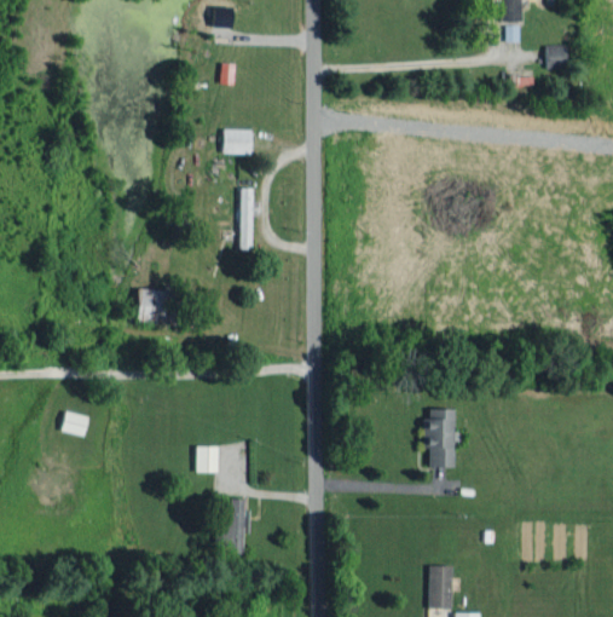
[(522,22),(521,0),(499,0),(501,22),(522,22)]
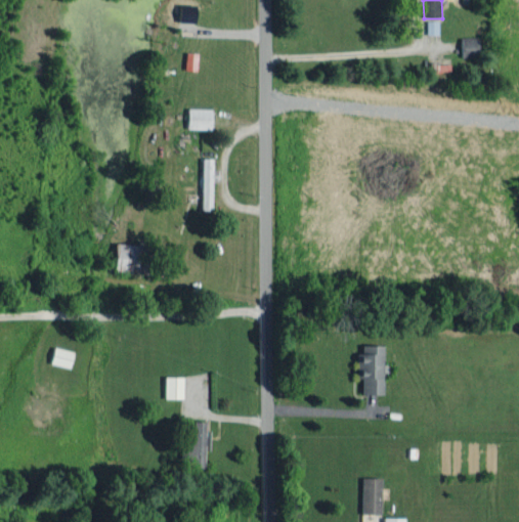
[(441,36),(441,22),(429,22),(429,36),(441,36)]
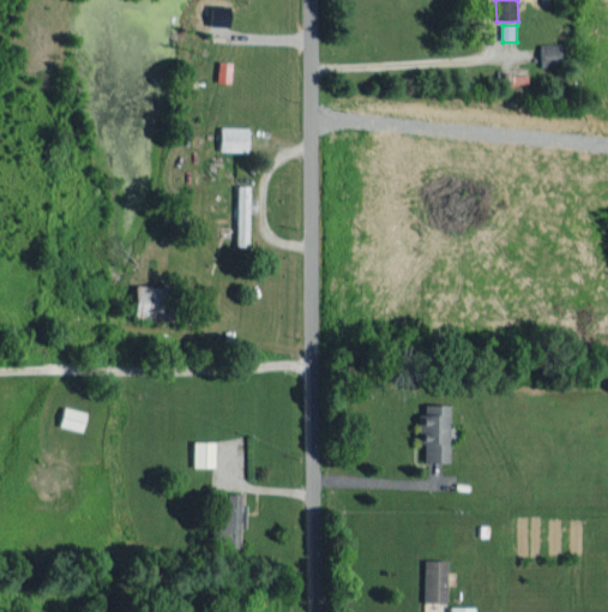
[(565,45),(542,45),(542,69),(565,69),(565,45)]
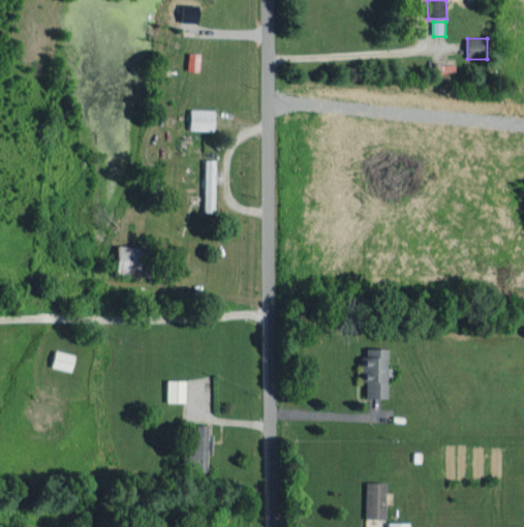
[(216,111),(191,110),(191,131),(215,131),(216,111)]
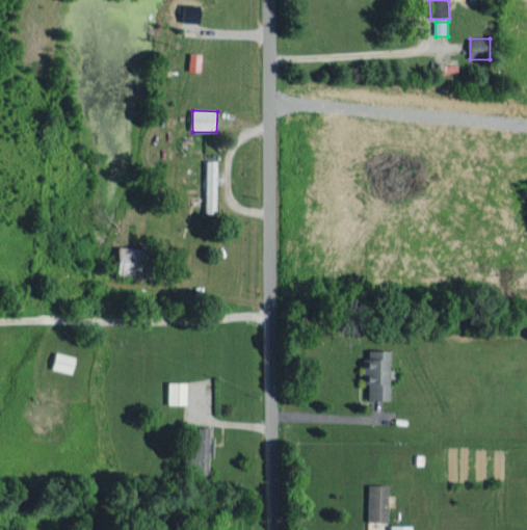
[(218,215),(217,161),(206,161),(207,215),(218,215)]
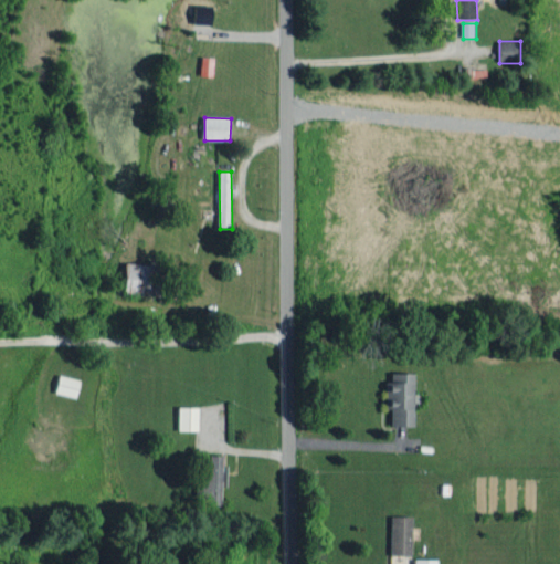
[(149,265),(126,264),(125,292),(148,293),(149,265)]
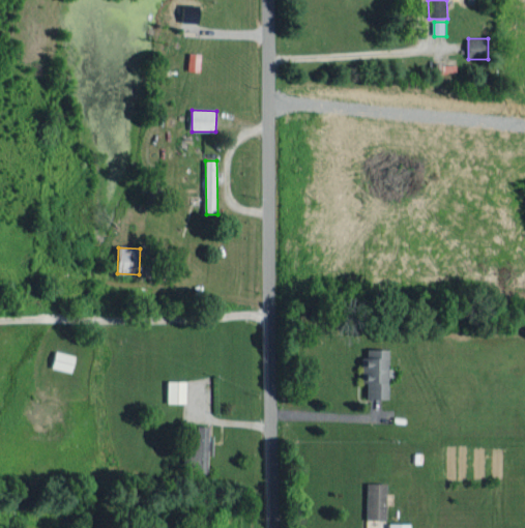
[(367,400),(389,400),(389,350),(363,351),(363,383),(367,383),(367,400)]
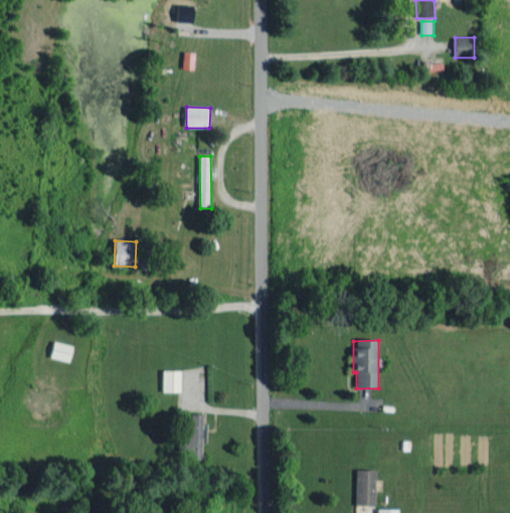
[(50,358),(71,363),(75,347),(54,342),(50,358)]
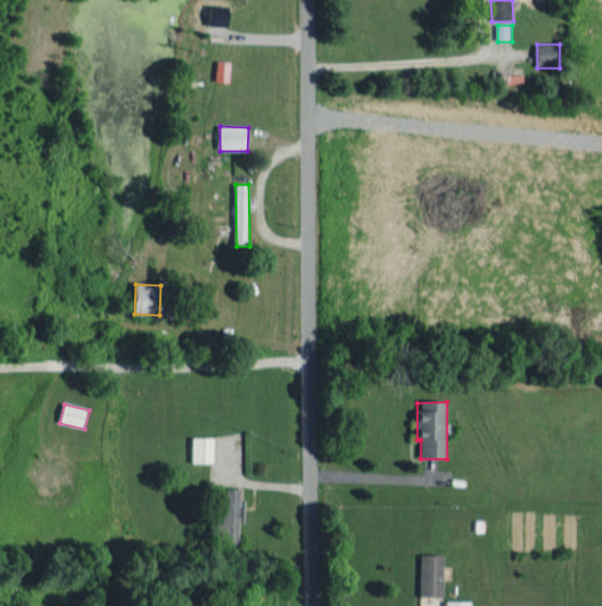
[(215,439),(192,439),(192,464),(215,464),(215,439)]
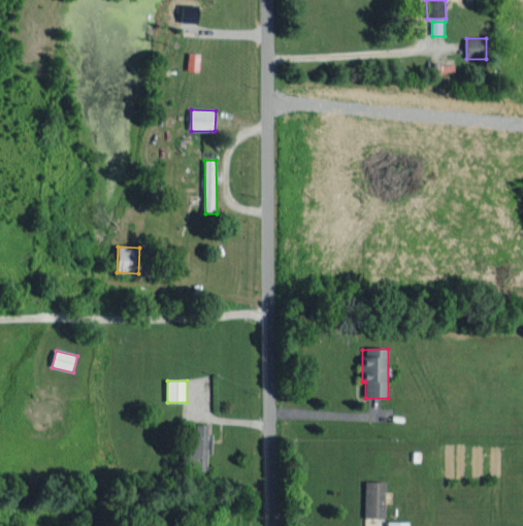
[(209,426),(197,425),(197,439),(191,439),(190,472),(208,473),(209,426)]
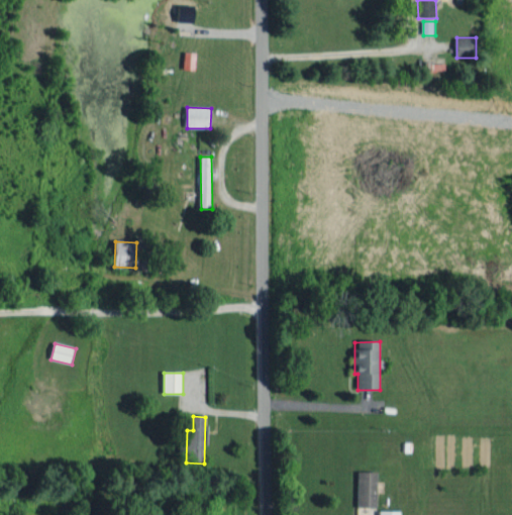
[(378,473),(359,473),(357,508),(378,508),(378,473)]
